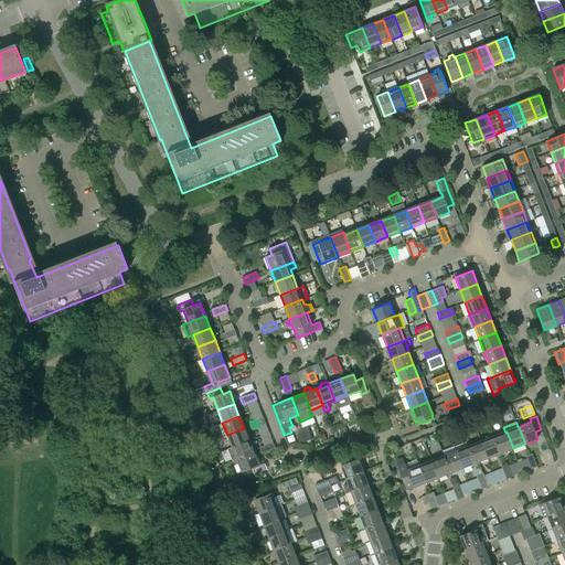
[(227,435),(232,447),(248,440),(244,428),(227,435)]
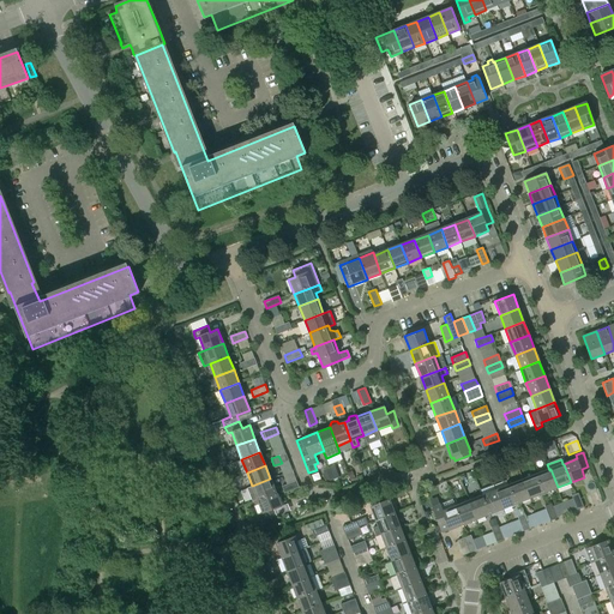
[(549,470),(536,475),(543,493),(558,487),(551,469),(549,470)]
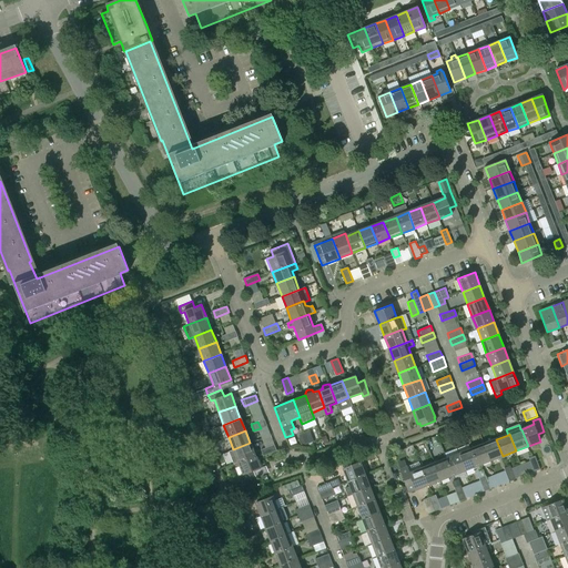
[(490,460),(503,456),(496,439),(484,444),(490,460)]
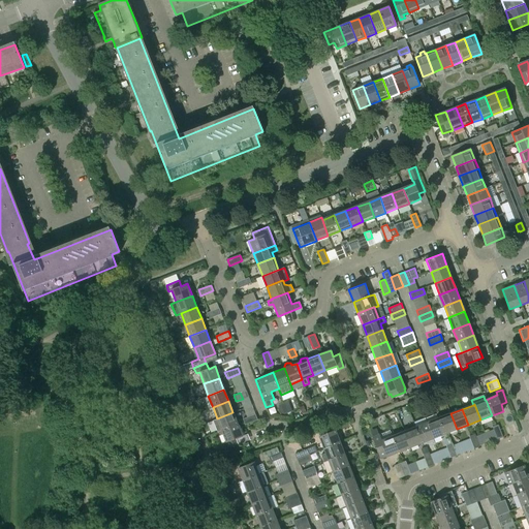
[(217,418),(221,430),(238,424),(232,412),(217,418)]
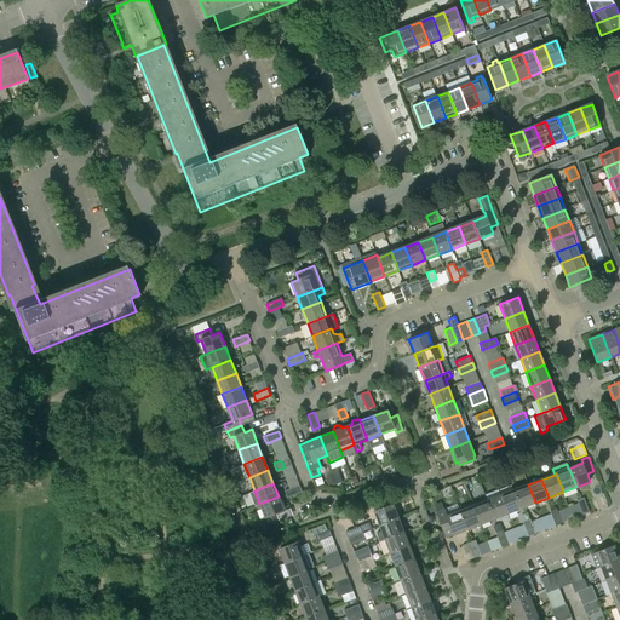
[(287,498),(302,492),(299,484),(285,491),(287,498)]
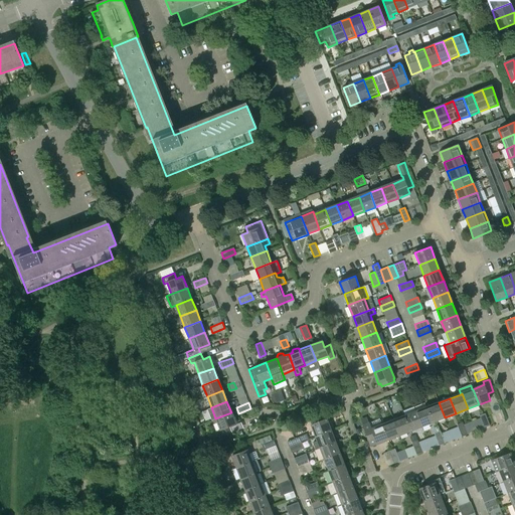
[(439,402),(427,406),(434,422),(445,417),(439,402)]
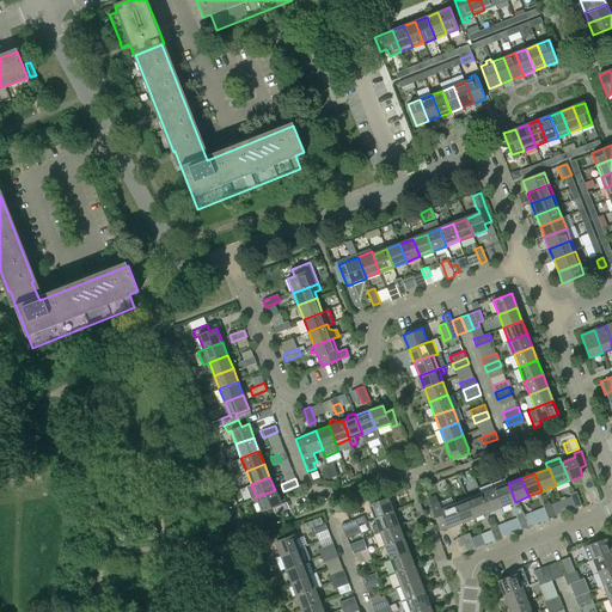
[(508,483),(495,489),(502,507),(515,502),(508,483)]
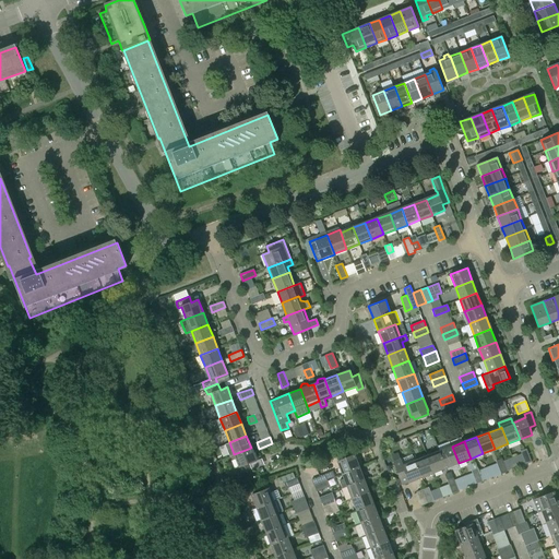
[(452,447),(440,451),(447,467),(459,463),(452,447)]
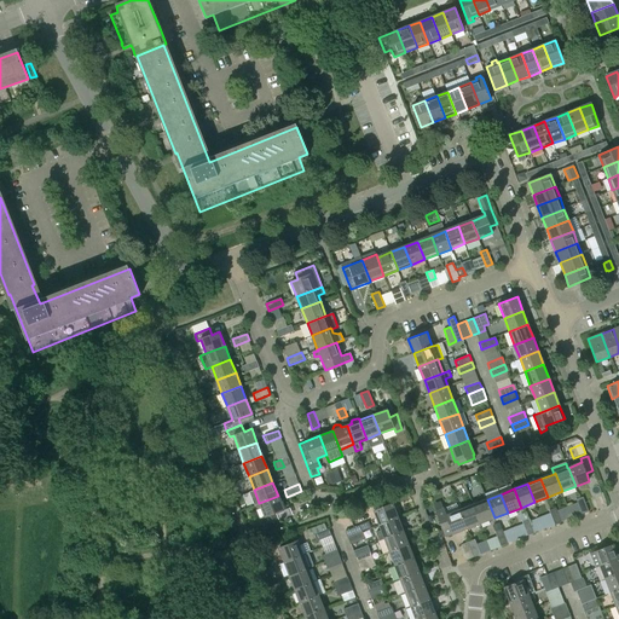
[(252,525),(254,530),(278,520),(276,513),(283,510),(278,496),(259,503),(260,504),(255,505),(256,508),(259,509),(261,508),(265,518),(258,520),(259,522),(252,525)]
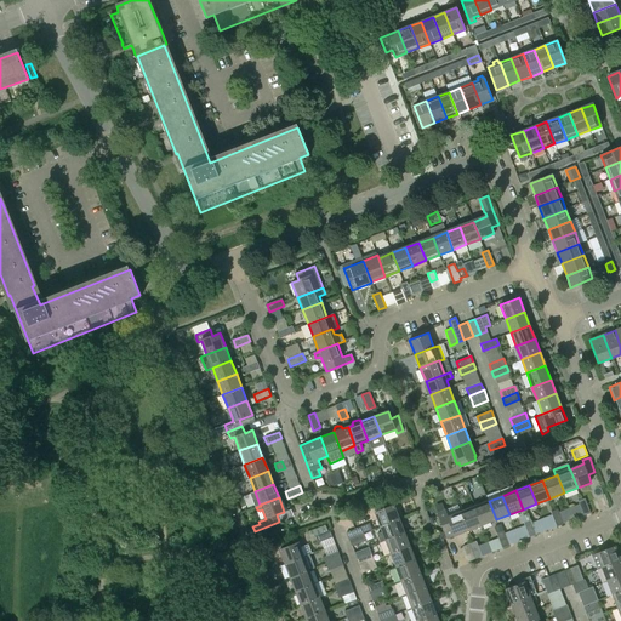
[(579,501),(585,516),(591,513),(585,499),(579,501)]
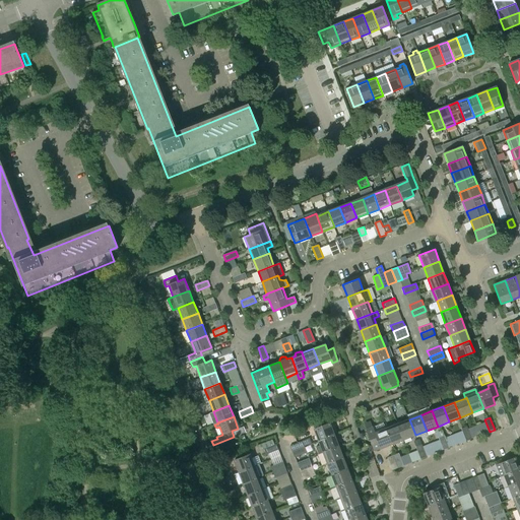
[(409,419),(398,424),(404,440),(415,435),(409,419)]
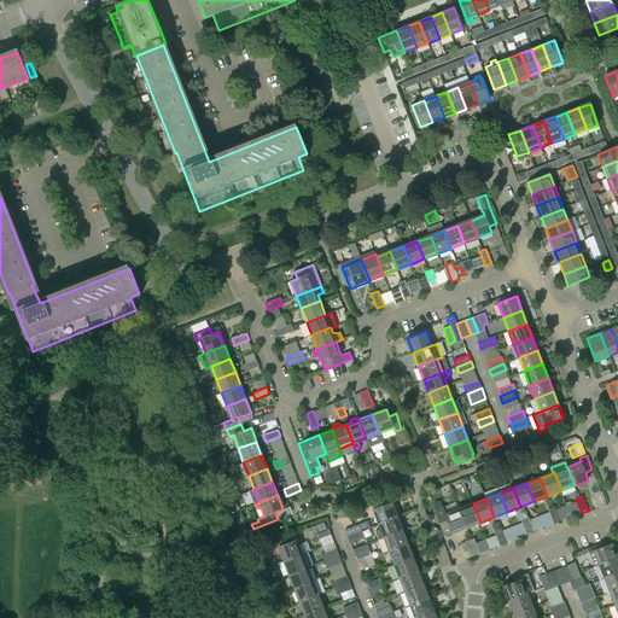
[(373,509),(378,523),(397,517),(391,502),(373,509)]
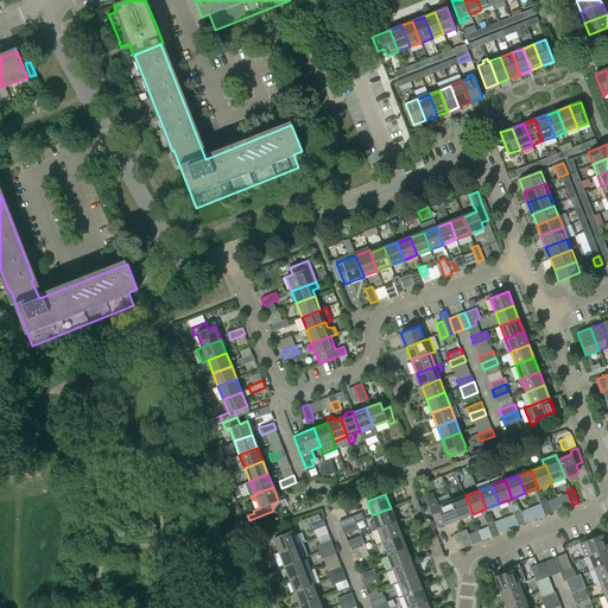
[(466,495),(451,501),(460,519),(473,514),(466,495)]
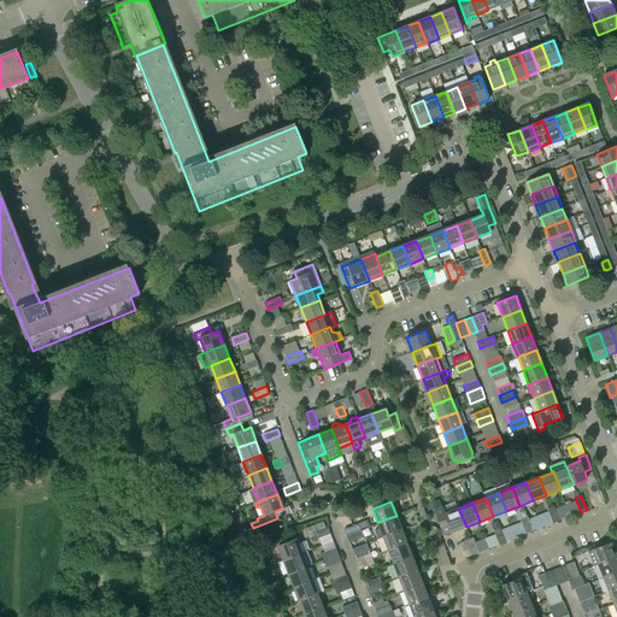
[(452,533),(466,527),(458,509),(445,513),(442,506),(435,509),(445,535),(452,533)]
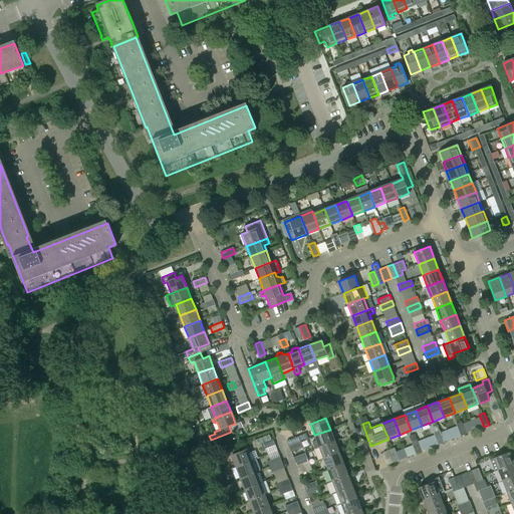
[(314,449),(319,447),(334,441),(330,430),(314,435),(316,440),(312,442),(314,449)]
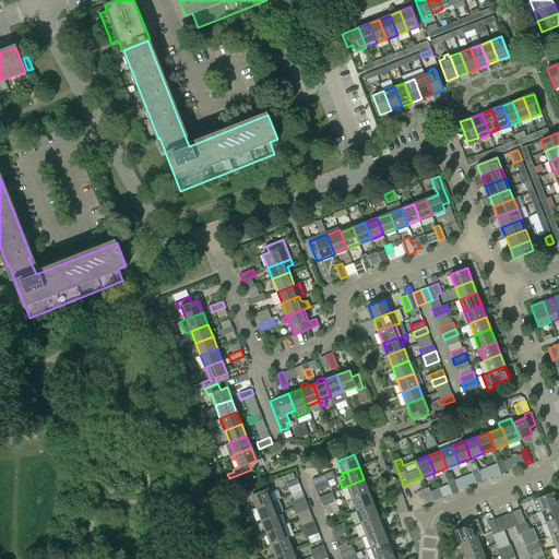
[(314,485),(328,480),(324,474),(312,479),(314,485)]
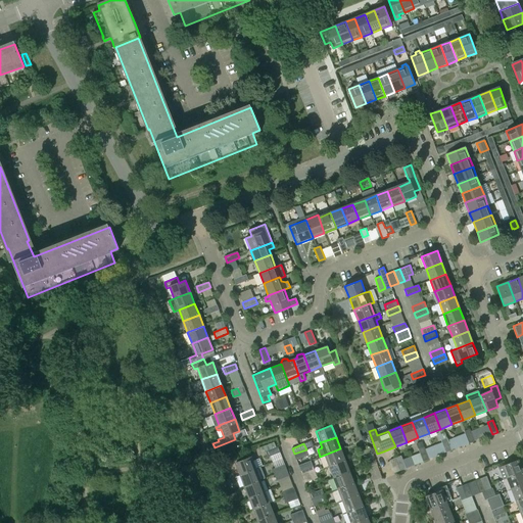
[(278,446),(276,447),(266,452),(268,457),(280,453),(278,446)]
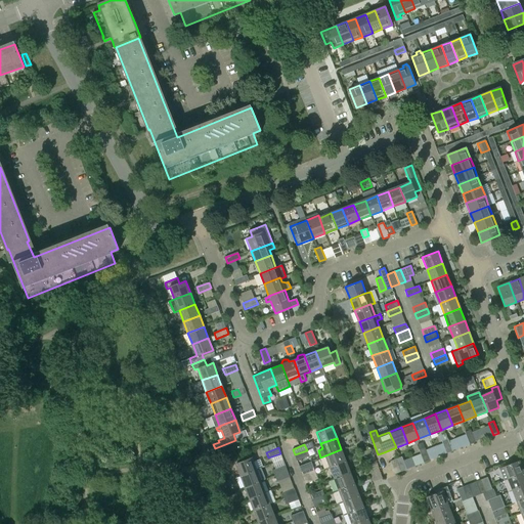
[(346,461),(341,449),(325,455),(330,467),(346,461)]
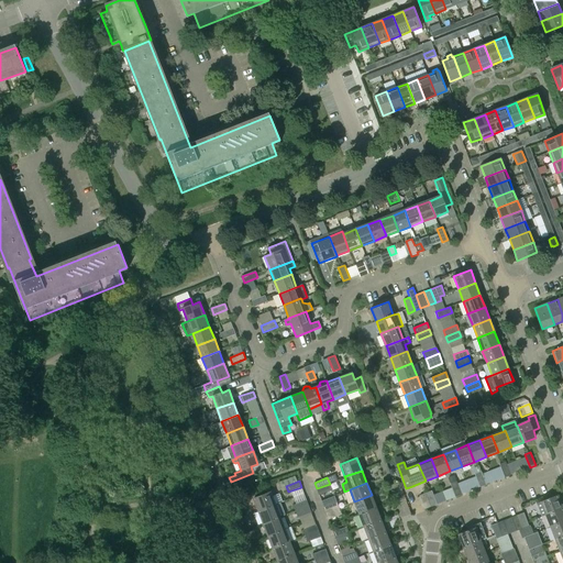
[(330,484),(317,488),(319,495),(332,489),(330,484)]
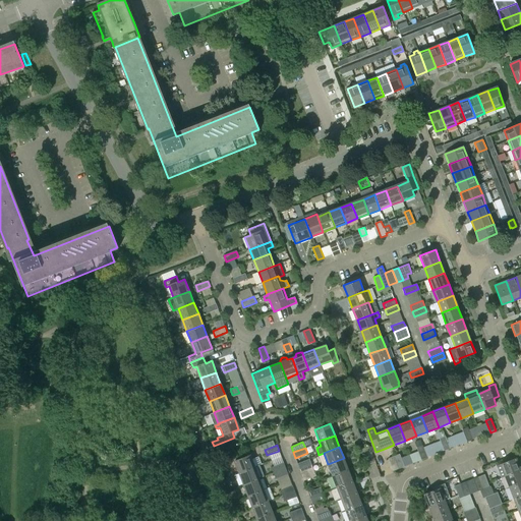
[(400,454),(395,456),(399,468),(405,466),(400,454)]
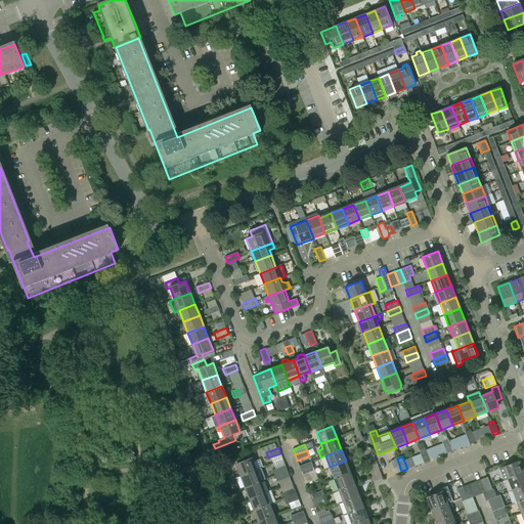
[(236,464),(241,476),(256,470),(252,457),(236,464)]
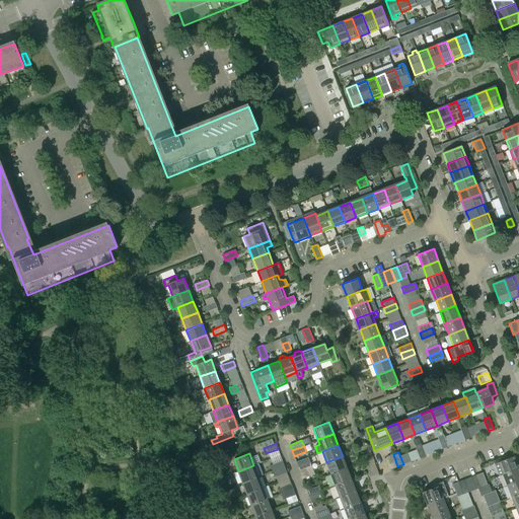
[(397,466),(393,454),(387,456),(392,468),(397,466)]
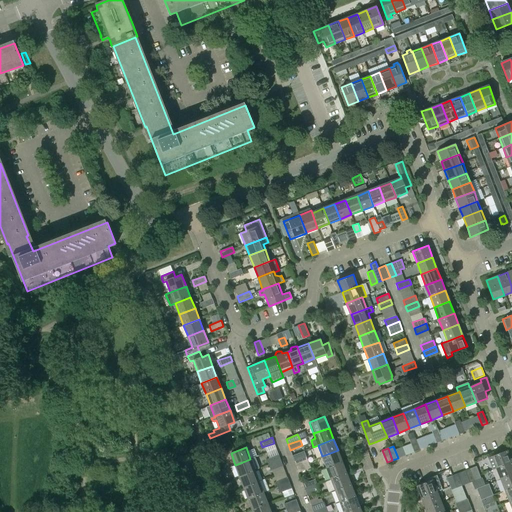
[(342,461),(338,450),(322,456),(327,467),(342,461)]
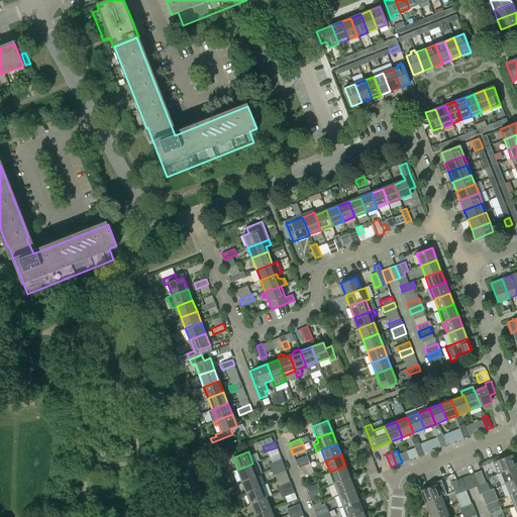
[(497,460),(501,473),(516,467),(512,455),(497,460)]
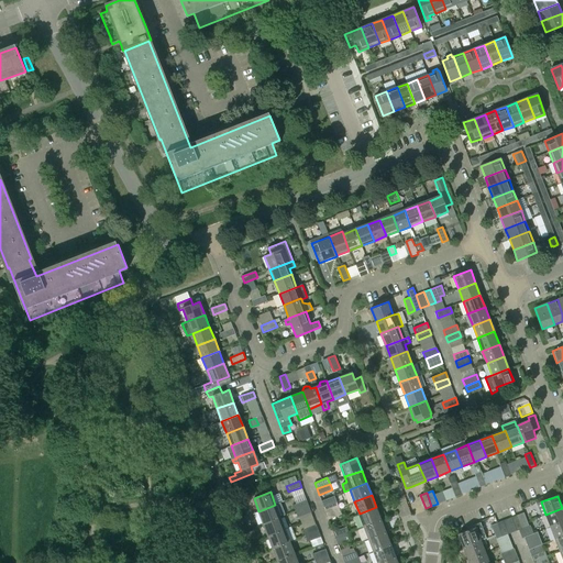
[(296,511),(309,506),(307,499),(294,505),(296,511)]
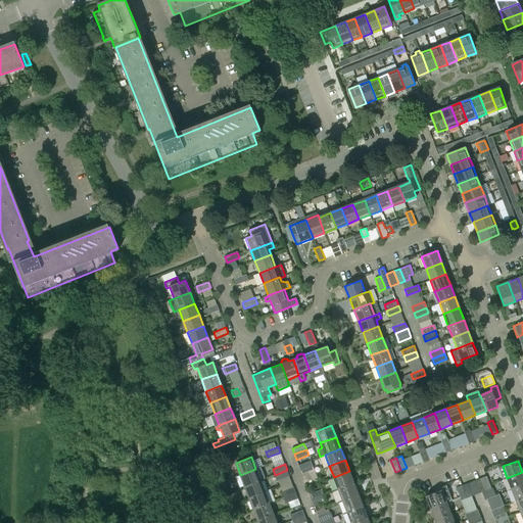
[(256,469),(255,469),(240,475),(244,486),(260,480),(265,478),(260,467),(256,469)]
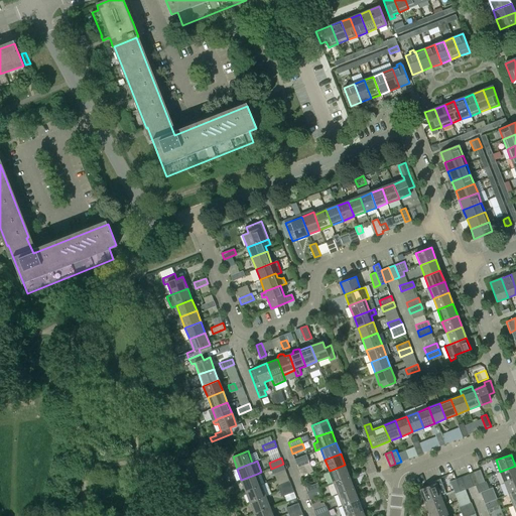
[(299,471),(310,466),(308,461),(297,465),(299,471)]
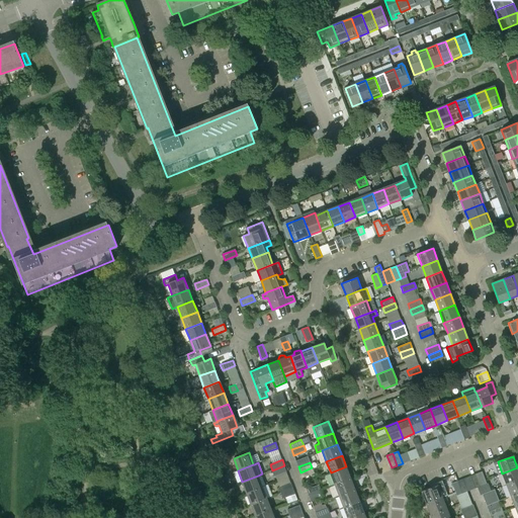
[(284,465),(272,470),(274,476),(286,471),(284,465)]
